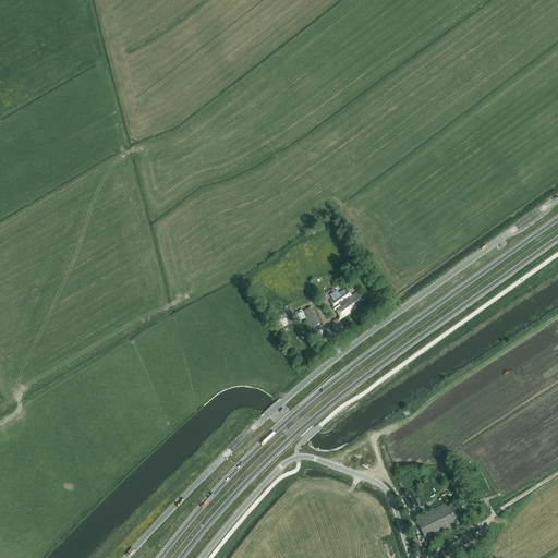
[(329,296),(331,299),(329,301),(339,315),(337,319),(332,323),(332,329),(338,331),(343,328),(343,323),(341,320),(341,318),(365,302),(359,292),(352,298),(346,289),(338,294),(336,292),(329,296)]
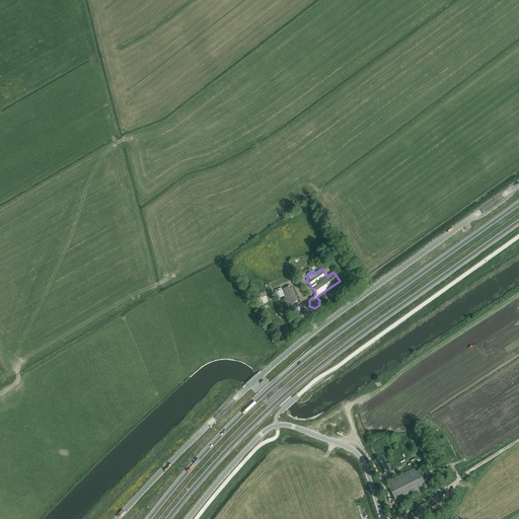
[(298,302),(297,301),(298,300),(292,287),(290,288),(289,286),(284,288),(285,290),(283,291),(288,304),(290,303),(293,302),(294,303),(292,306),(293,310),(294,311),(297,312),(301,313),(304,306),(301,302),(298,302)]
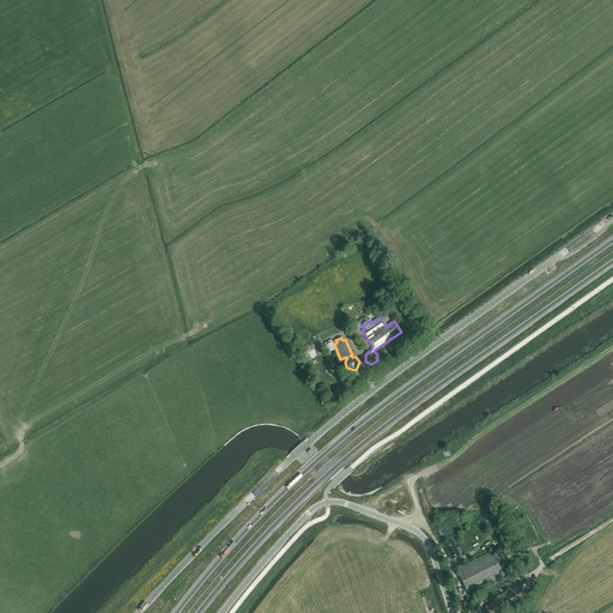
[(325,344),(328,351),(335,349),(332,340),(325,344)]
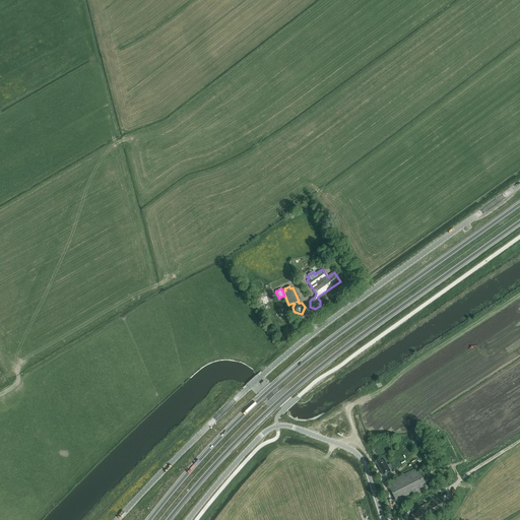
[(384,459),(377,463),(383,474),(390,471),(389,468),(391,467),(390,463),(387,465),(384,459)]
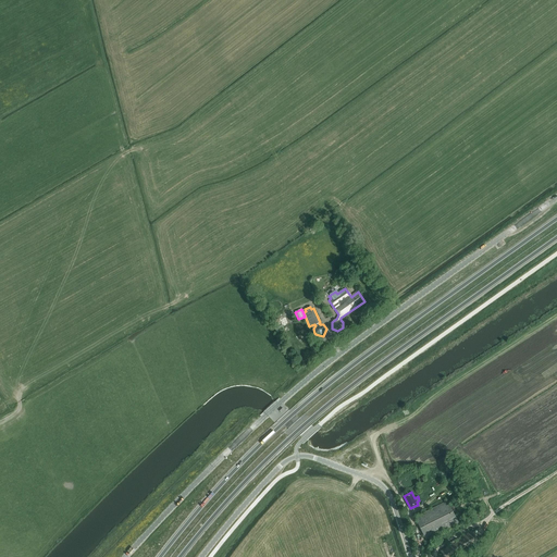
[(447,500),(415,517),(426,540),(459,523),(447,500)]
